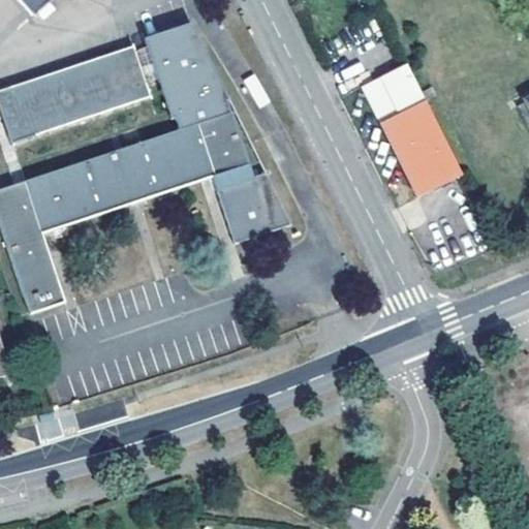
[(52,0),(18,0),(33,17),(52,0)]
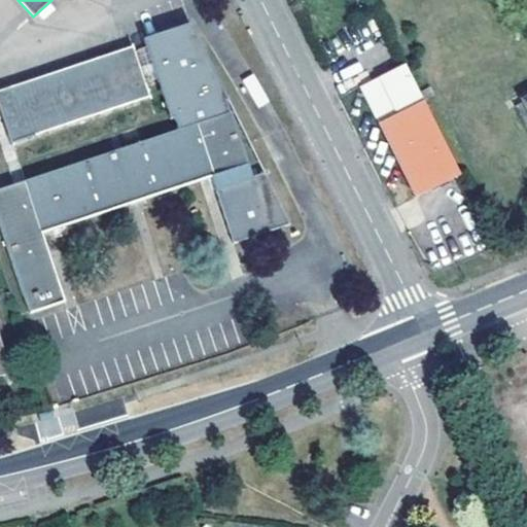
[(148,48),(159,79),(172,118),(176,117),(180,130),(0,189),(0,222),(30,314),(66,302),(43,235),(214,176),(249,165),(227,100),(233,99),(190,25),(145,40),(148,48)]
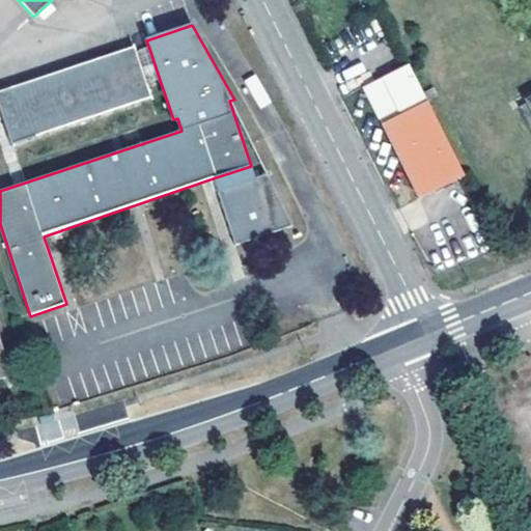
[(0,107),(1,110),(6,127),(12,144),(152,98),(147,83),(137,53),(135,46),(0,91),(0,107)]
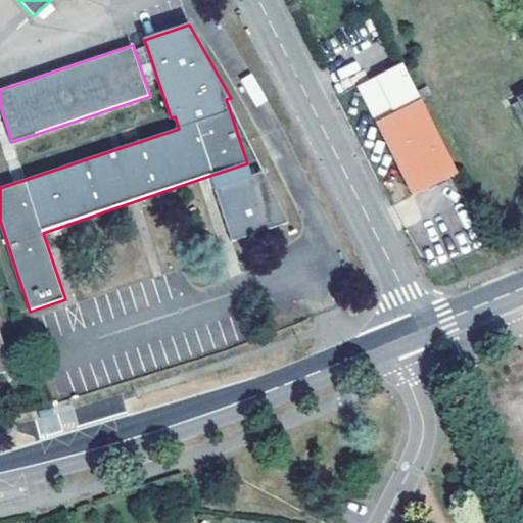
[(135,52),(145,82),(157,79),(147,48),(135,52)]
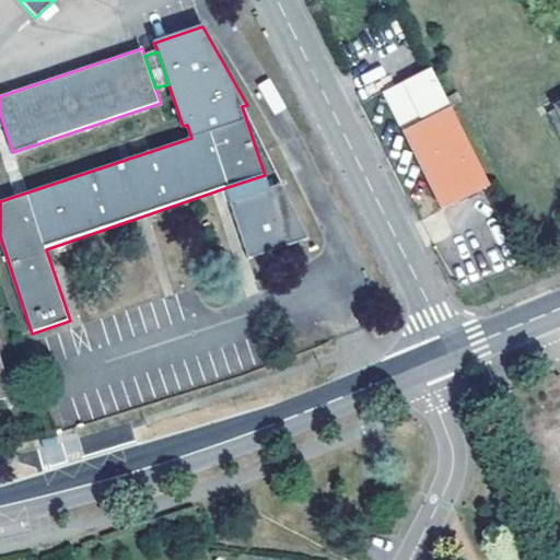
[(459,126),(429,65),(382,89),(443,210),(490,186),(459,126)]
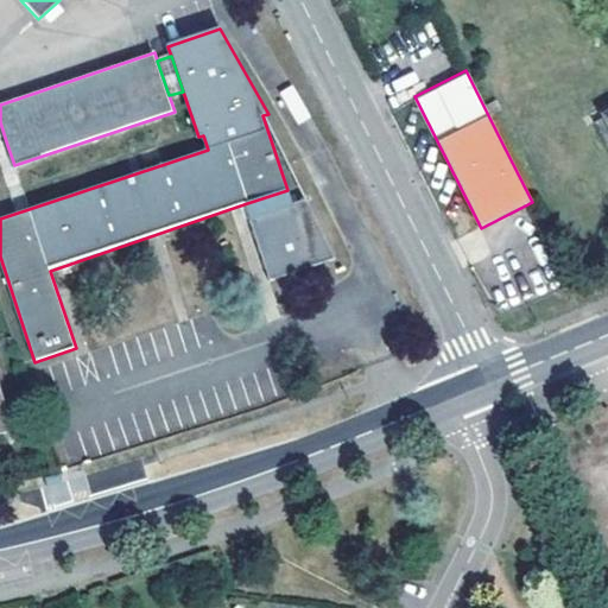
[(607,149),(607,122),(606,118),(595,124),(607,149)]
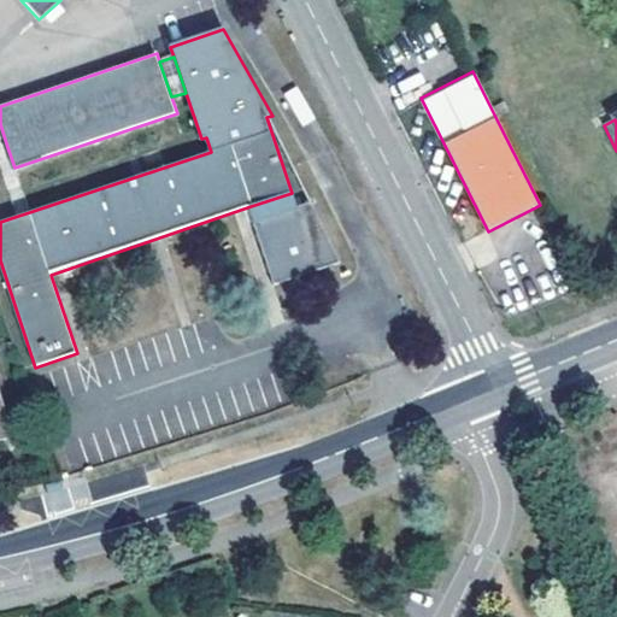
[(256,219),(297,206),(292,193),(251,206),(256,219)]
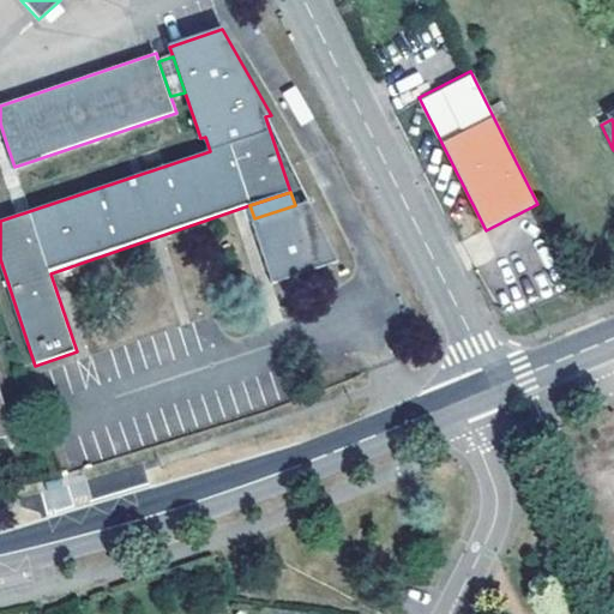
[(295,205),(254,218),(276,282),(337,260),(315,198),(295,205)]
